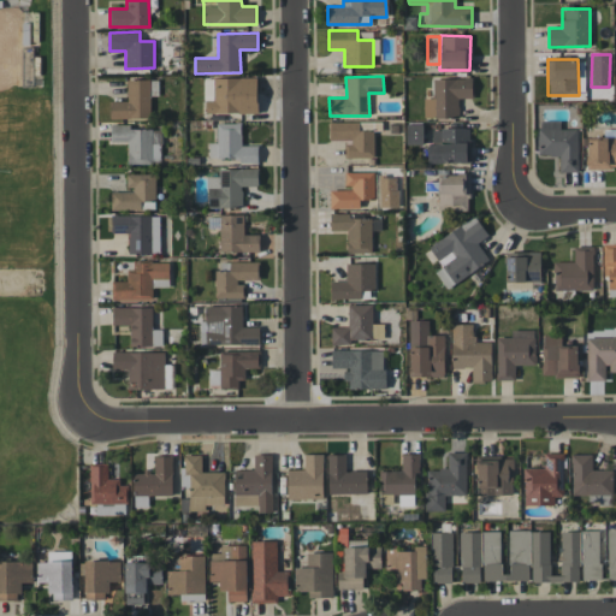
[(205,114),(258,112),(256,77),(203,78),(205,114)]
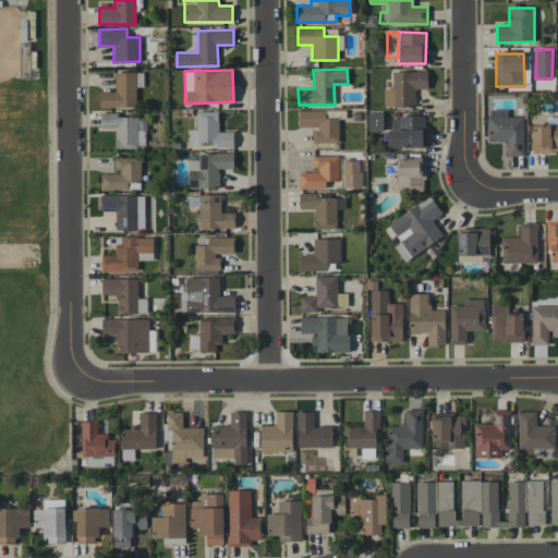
[(391,72),(392,88),(384,89),(384,108),(415,107),(415,89),(427,88),(427,71),(391,72)]
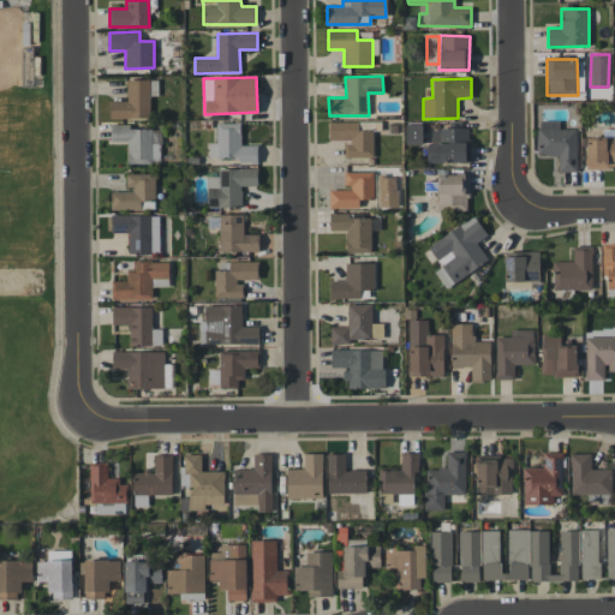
[(111,118),(150,118),(149,95),(157,95),(157,79),(126,79),(126,100),(111,101),(111,118)]
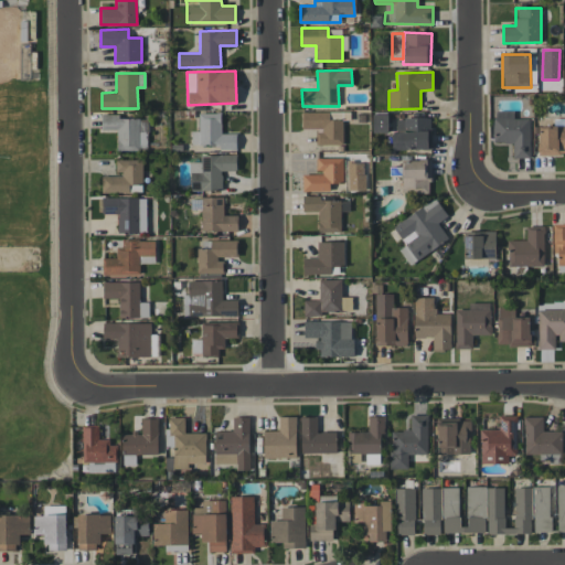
[(316,145),(343,145),(343,120),(328,120),(328,113),(301,112),(301,128),(317,129),(316,145)]
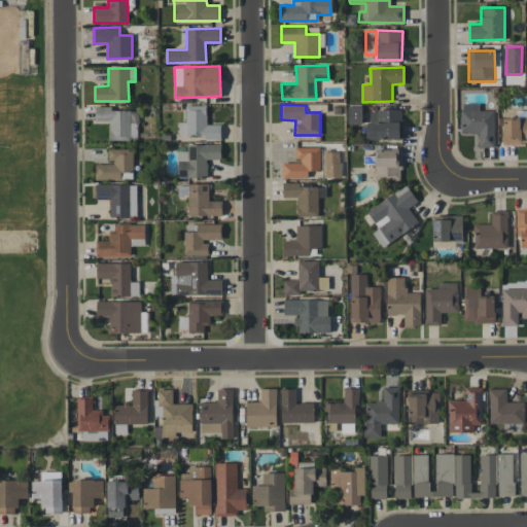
[(494,110),(479,110),(479,104),(461,104),(461,133),(479,133),(478,147),(494,147),(494,110)]
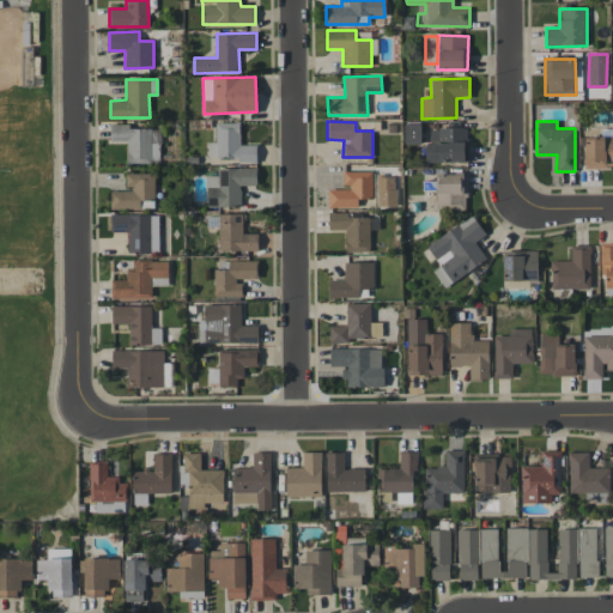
[(216,122),(216,141),(208,141),(208,157),(238,157),(238,162),(258,162),(256,144),(240,144),(240,122),(216,122)]
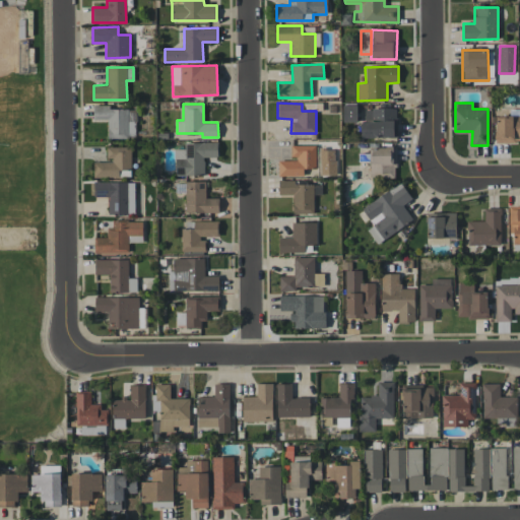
[(108,137),(136,138),(136,109),(109,109),(109,105),(93,105),(93,120),(108,120),(108,137)]
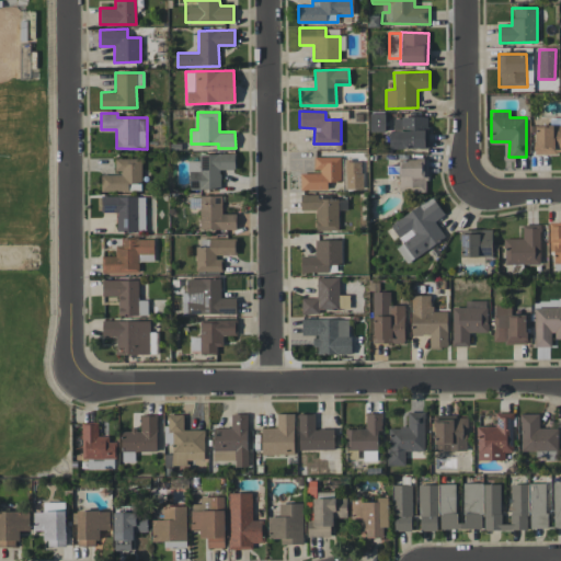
[(385,113),(369,113),(370,132),(385,132),(385,113)]
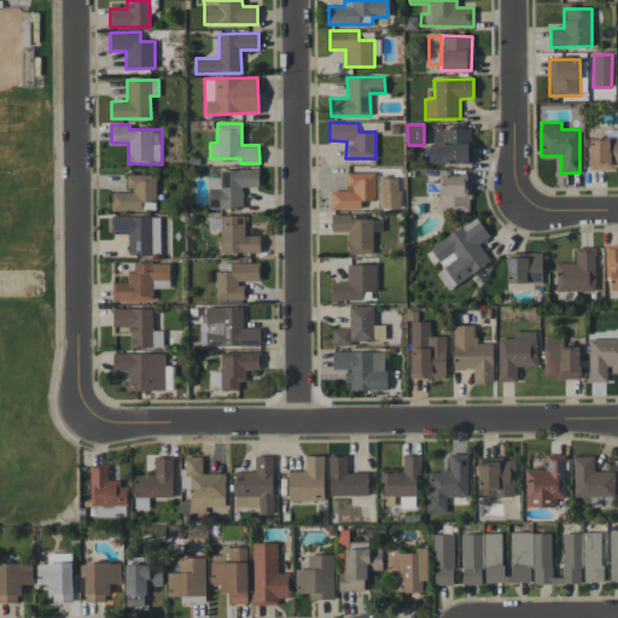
[(430,164),(472,163),(471,129),(433,129),(433,144),(429,144),(430,164)]
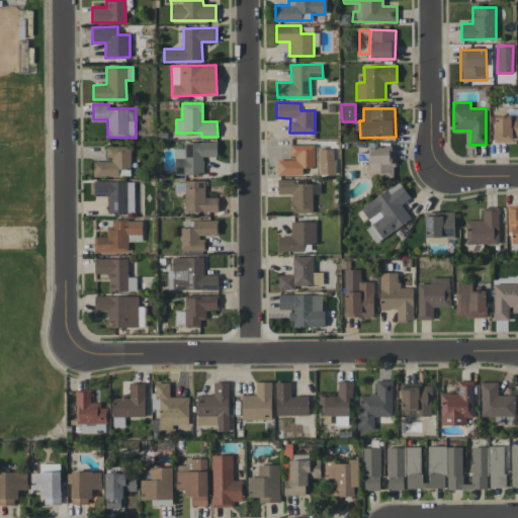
[(517,108),(508,109),(508,115),(494,115),(494,142),(517,141),(517,108)]
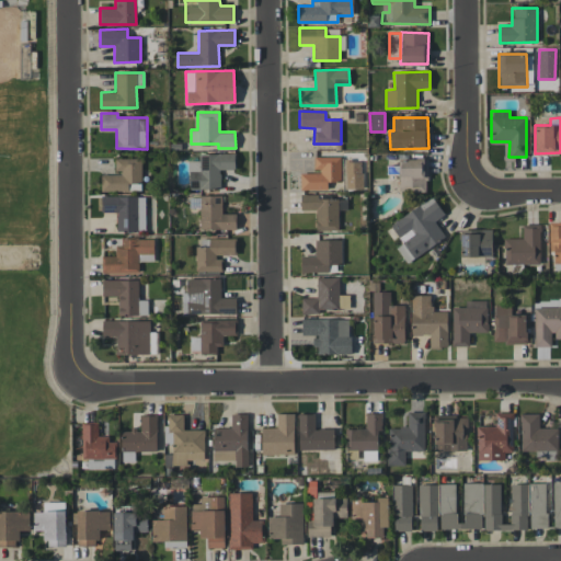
[(220,189),(220,170),(236,169),(235,153),(198,155),(199,160),(189,161),(190,190),(220,189)]
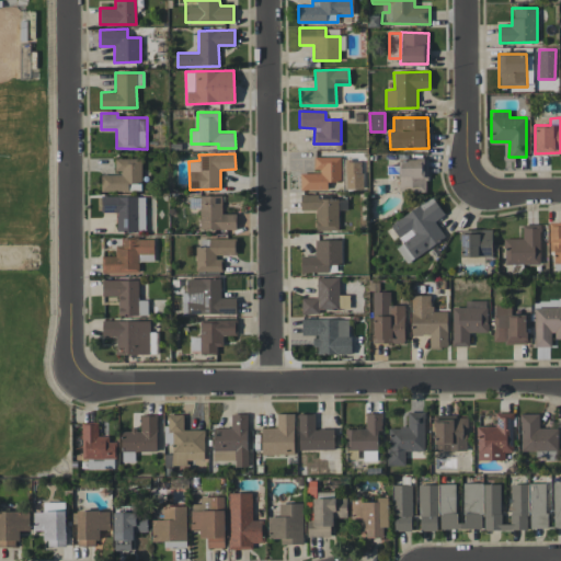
[(300,190),(328,190),(328,181),(341,181),(341,157),(313,157),(313,172),(300,172),(300,190)]
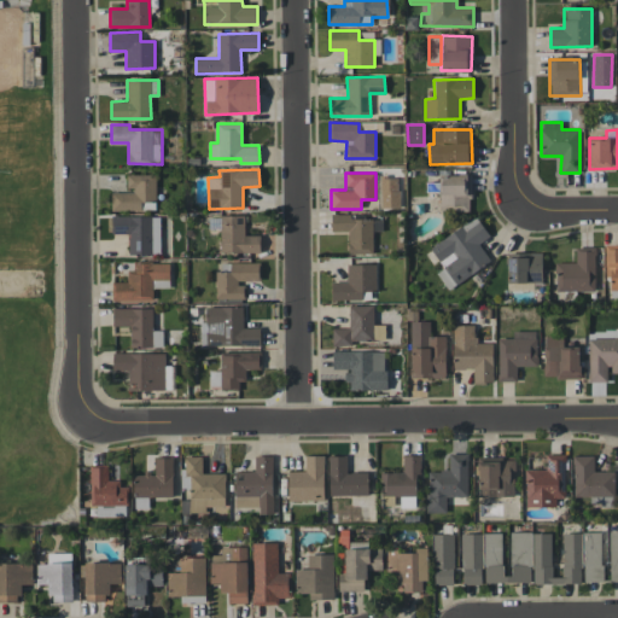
[(156,174),(127,175),(127,191),(111,192),(112,211),(156,210),(156,174)]
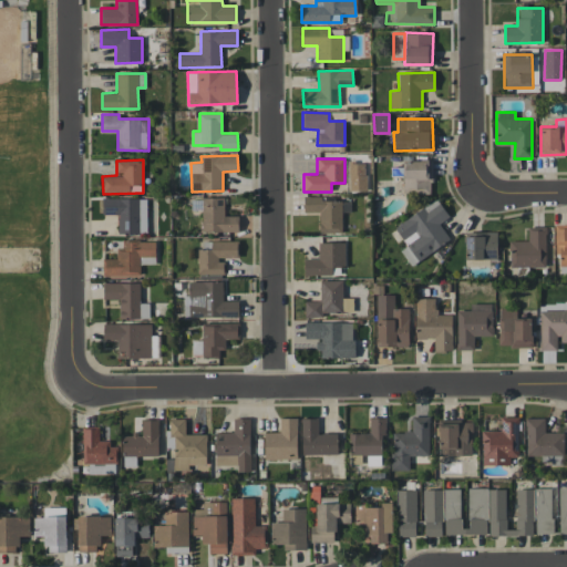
[(432,160),(403,161),(403,192),(432,191),(432,160)]
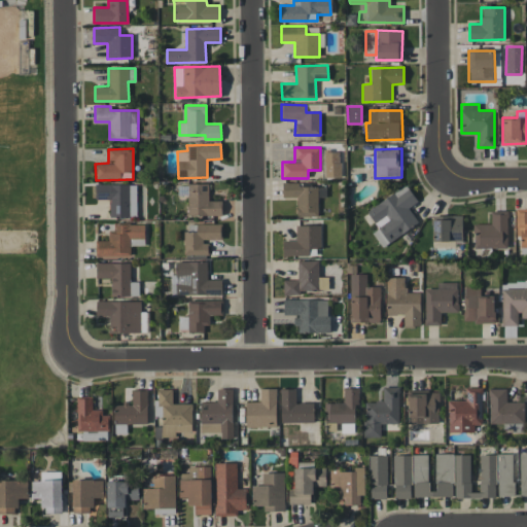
[(96,199),(109,199),(110,218),(137,217),(136,183),(96,185),(96,199)]
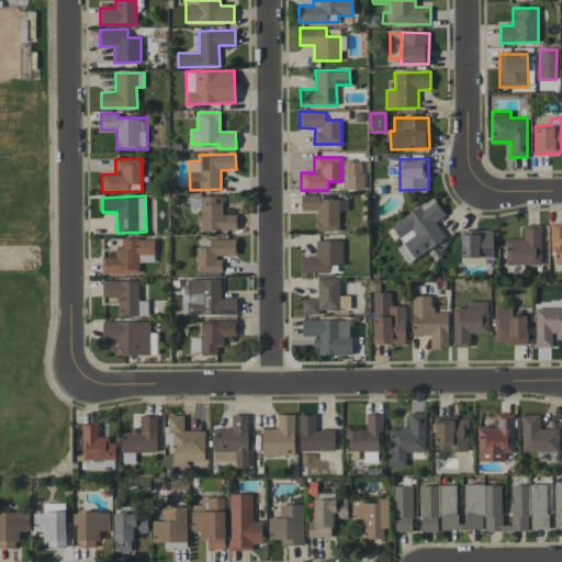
[(236,229),(237,214),(222,214),(223,195),(201,195),(200,228),(236,229)]
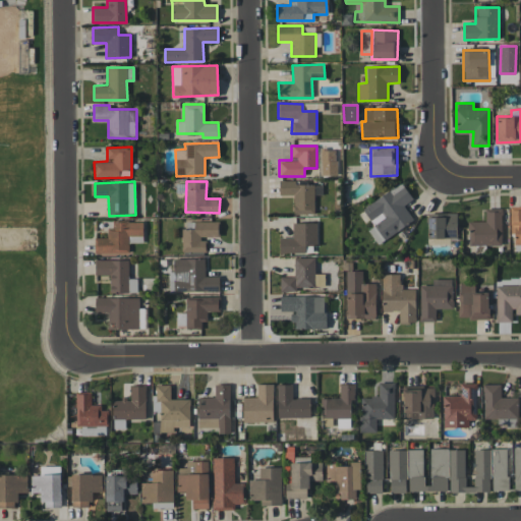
[(314,215),(314,181),(279,182),(280,195),(293,195),(293,215),(314,215)]
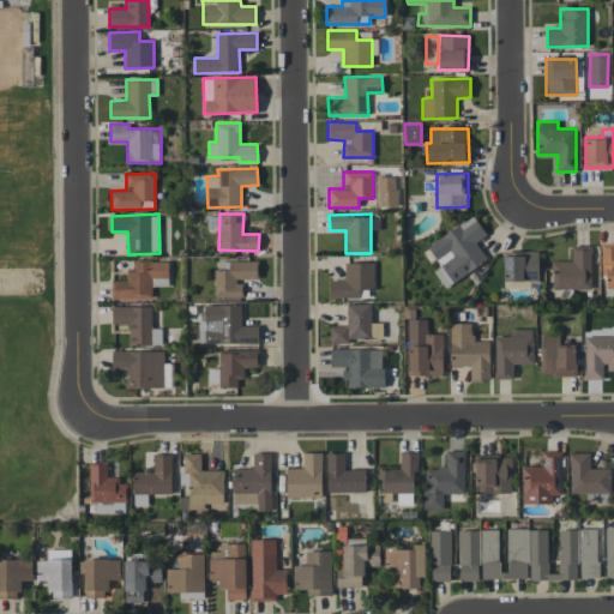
[(440,266),(434,271),(444,288),(487,260),(476,241),(486,235),(474,216),(427,245),(440,266)]
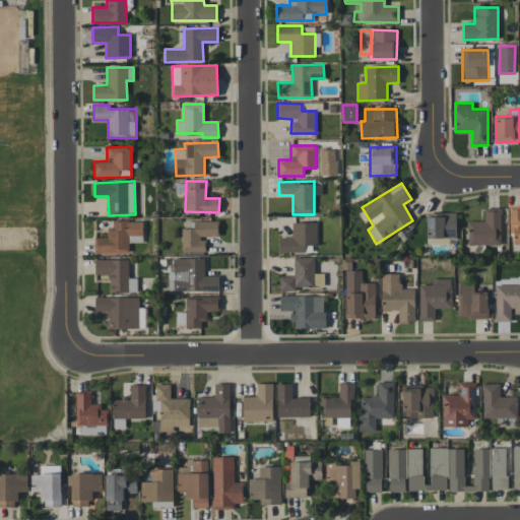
[(519,205),(510,206),(511,244),(519,244),(519,205)]
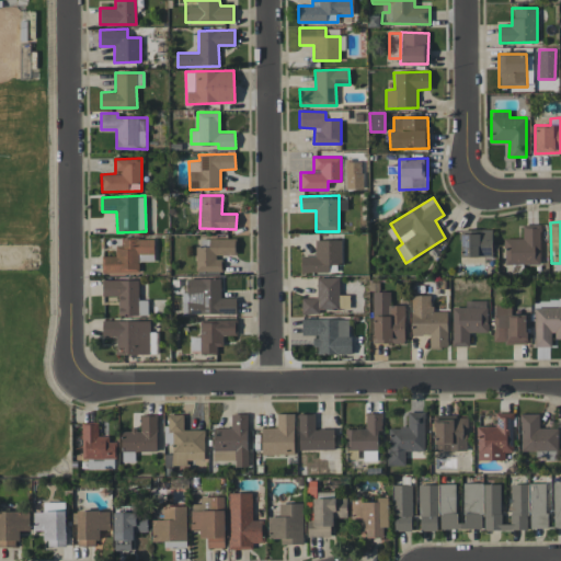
[(540,264),(539,224),(523,225),(523,238),(504,238),(504,264),(540,264)]
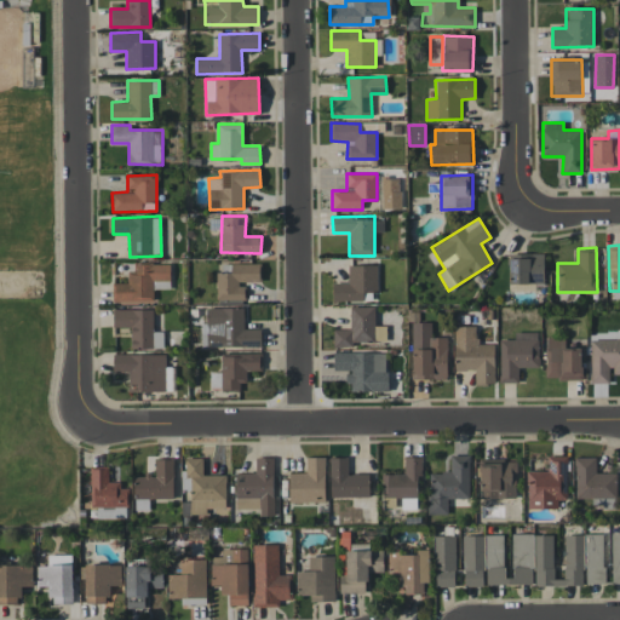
[(544,283),(544,253),(507,254),(509,283),(544,283)]
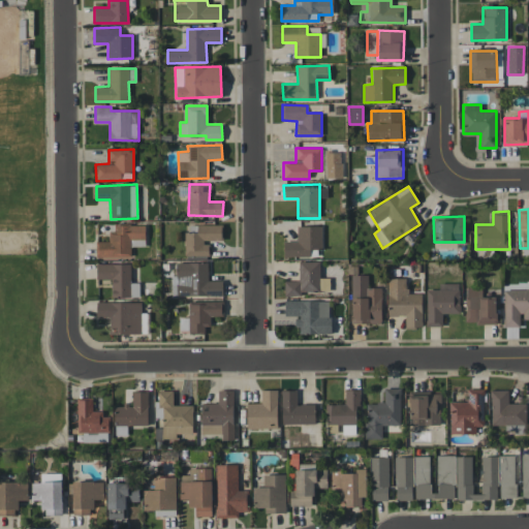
[(96,257),(130,258),(130,239),(145,239),(145,225),(111,224),(111,242),(96,242),(96,257)]
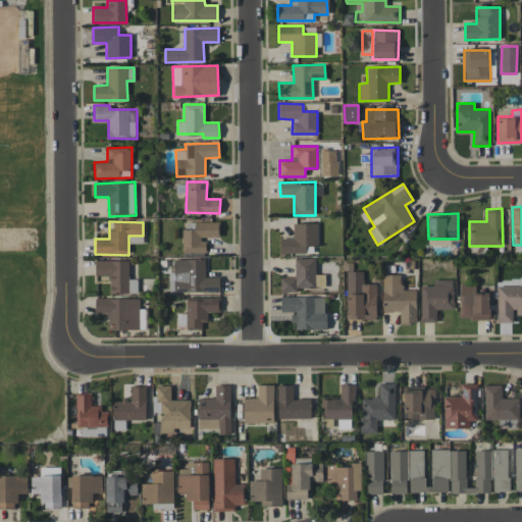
[(219,221),(183,222),(184,253),(207,252),(206,238),(219,238),(219,221)]
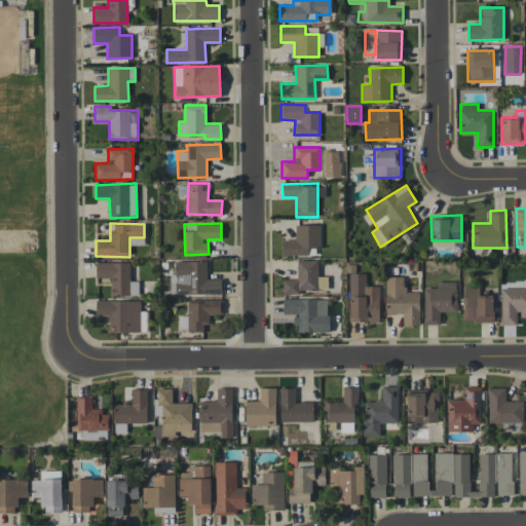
[(321,225),(295,225),(296,239),(282,240),(282,256),(308,255),(308,248),(321,248),(321,225)]
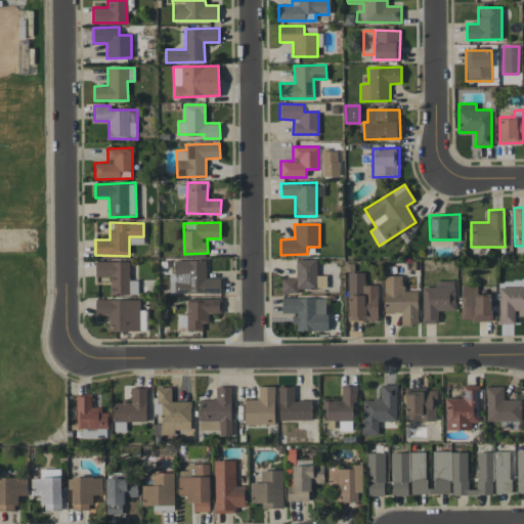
[(281,294),(298,293),(298,289),(326,289),(326,275),(317,275),(316,259),(296,259),(296,278),(281,278),(281,294)]
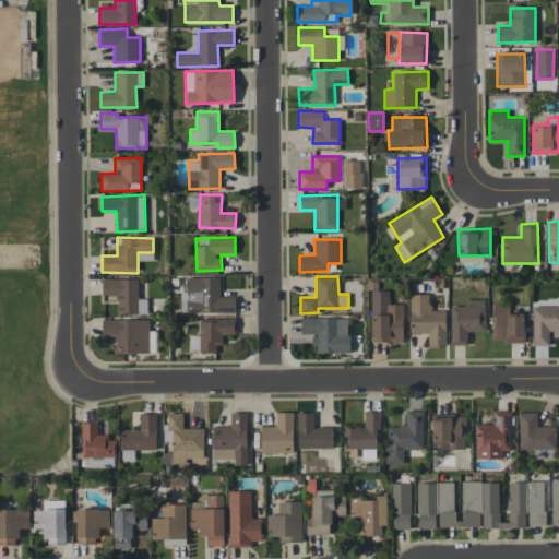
[(219,277),(186,277),(186,292),(181,292),(181,312),(236,313),(236,296),(219,296),(219,277)]
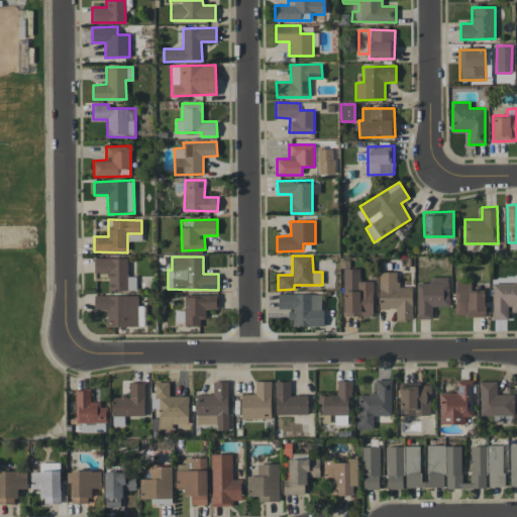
[(127,257),(94,259),(94,274),(109,273),(109,291),(136,290),(135,276),(127,276),(127,257)]
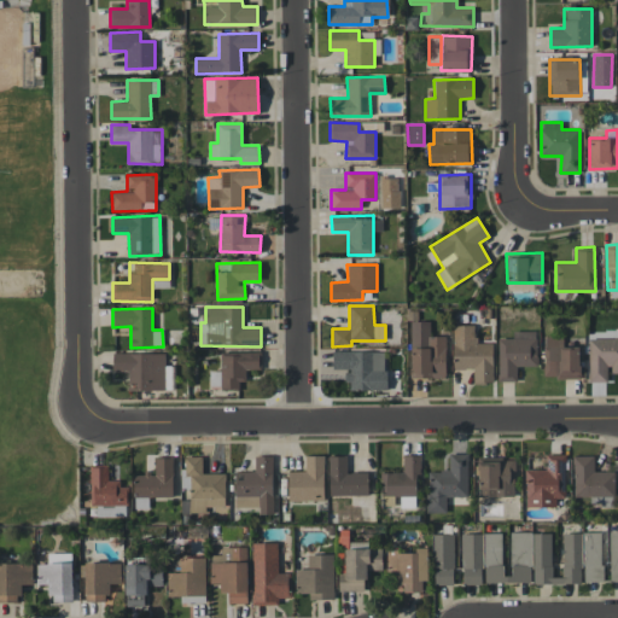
[(445,378),(445,336),(430,336),(430,321),(410,321),(410,378),(445,378)]
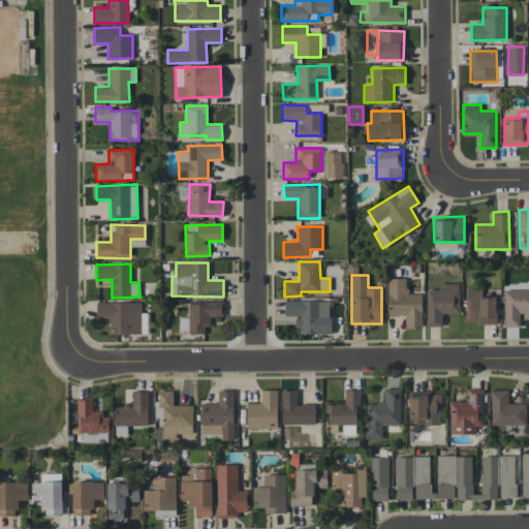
[(422,293),(406,293),(406,278),(387,278),(389,316),(405,316),(405,328),(422,328),(422,293)]
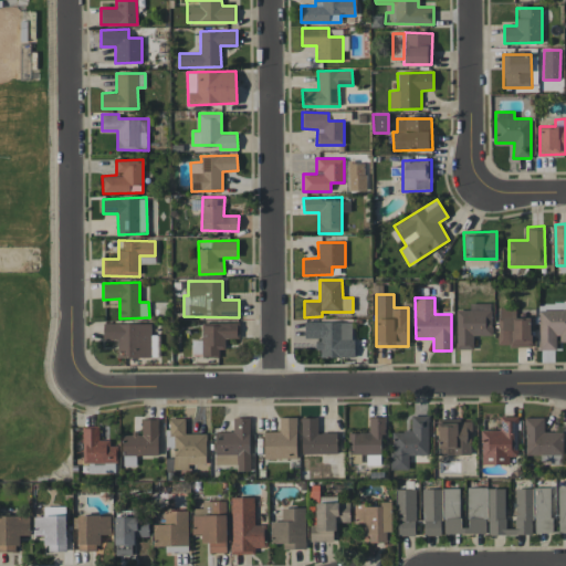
[(457,349),(473,349),(473,336),(491,335),(491,303),(470,303),(470,310),(456,310),(457,349)]
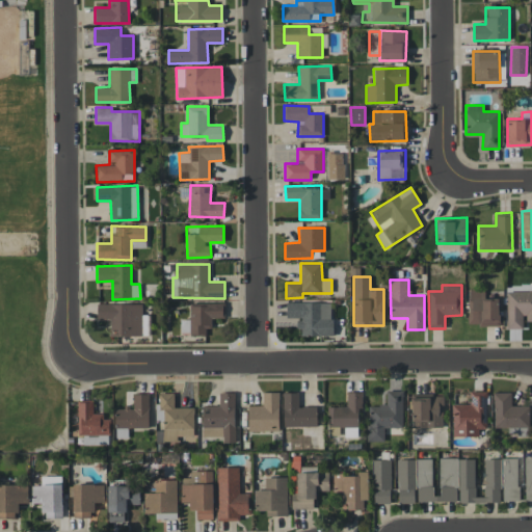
[(499,299),(484,298),(484,290),(469,290),(468,324),(499,325),(499,299)]
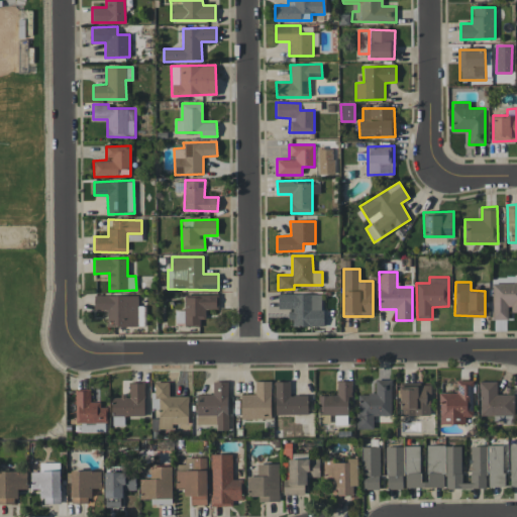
[(516,312),(516,283),(493,283),(492,319),(509,319),(509,312),(516,312)]
